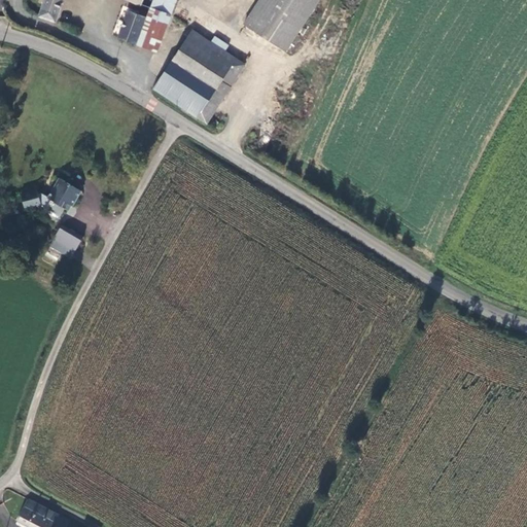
[(43,0),(37,18),(53,24),(61,0),(43,0)]
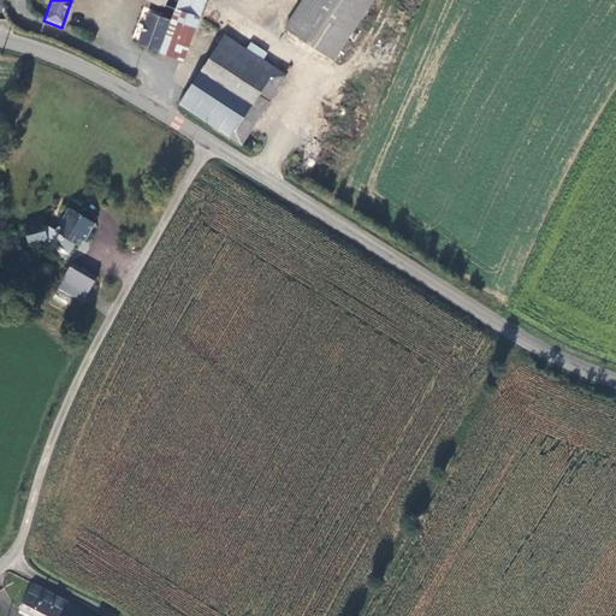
[(200,21),(207,0),(170,0),(167,9),(176,12),(200,21)]
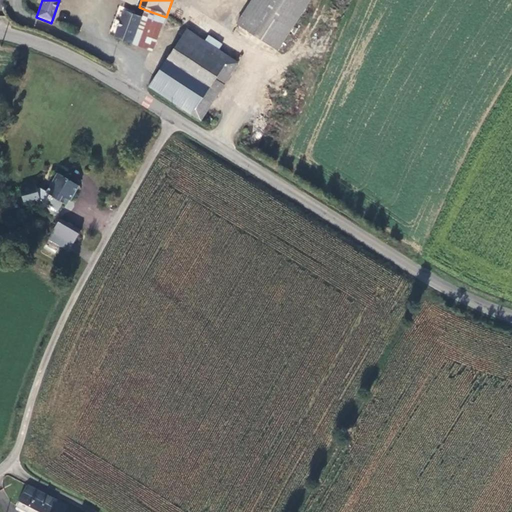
[(253,0),(238,24),(280,52),(313,0),(253,0)]
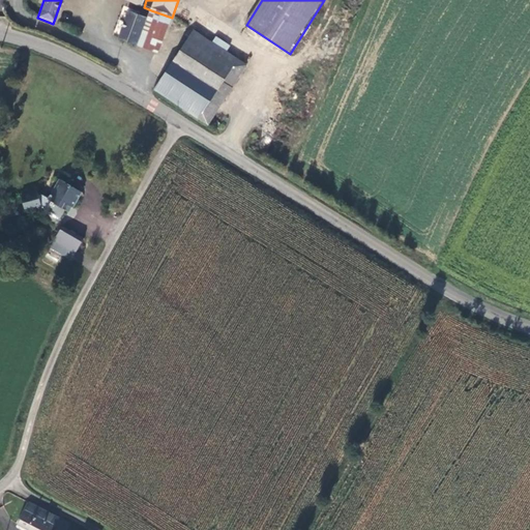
[(158,53),(172,18),(151,10),(147,19),(138,46),(158,53)]
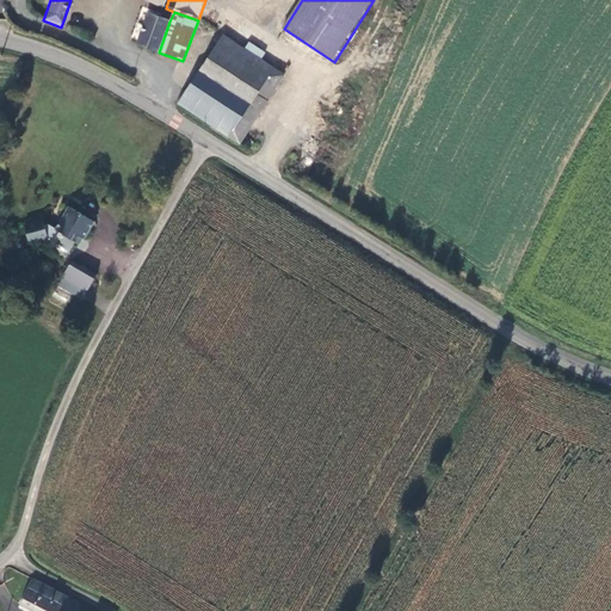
[(159,53),(170,22),(149,14),(139,44),(159,53)]
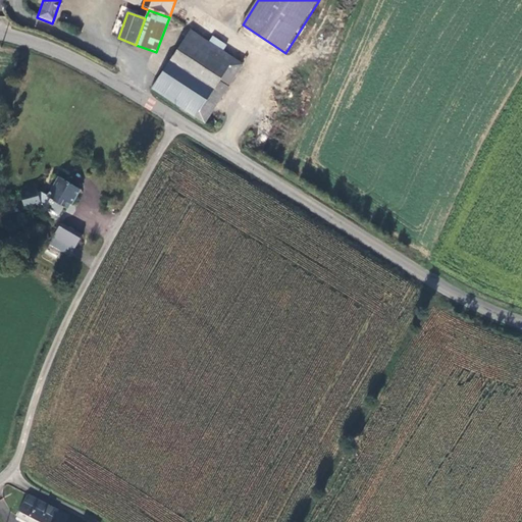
[(171,61),(224,95),(242,67),(221,54),(226,47),(214,39),(209,46),(189,33),(171,61)]
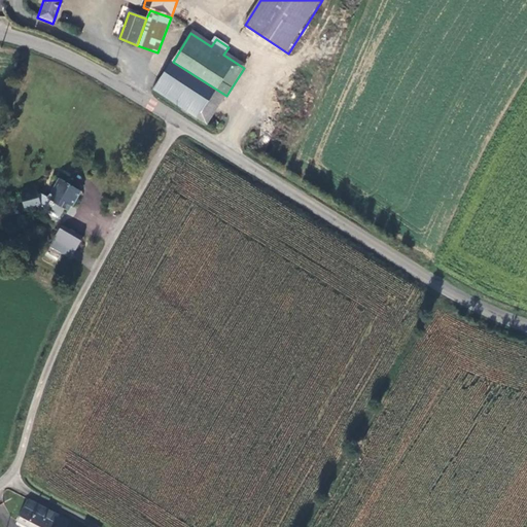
[(209,123),(226,96),(173,62),(155,89),(209,123)]
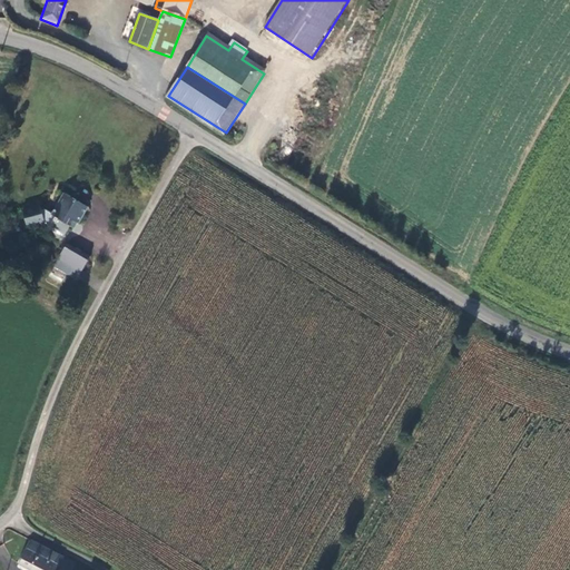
[(27,229),(43,225),(51,229),(65,237),(69,226),(67,225),(69,219),(78,224),(87,207),(62,195),(51,216),(45,213),(41,214),(39,208),(21,213),(27,229)]
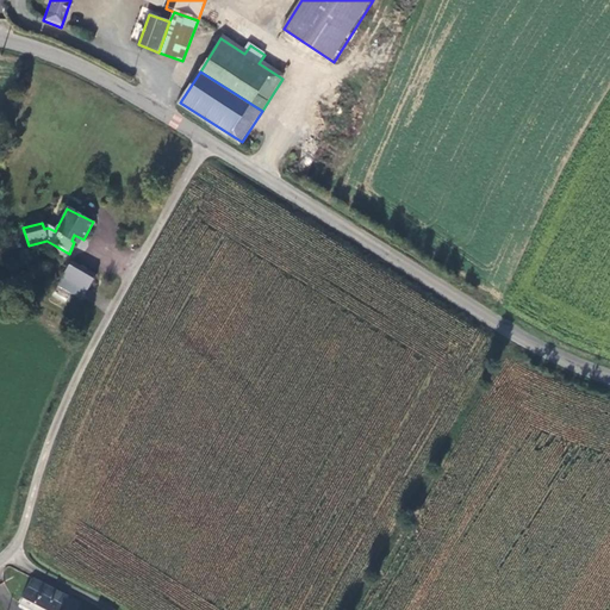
[(69,263),(61,280),(83,293),(93,277),(69,263)]
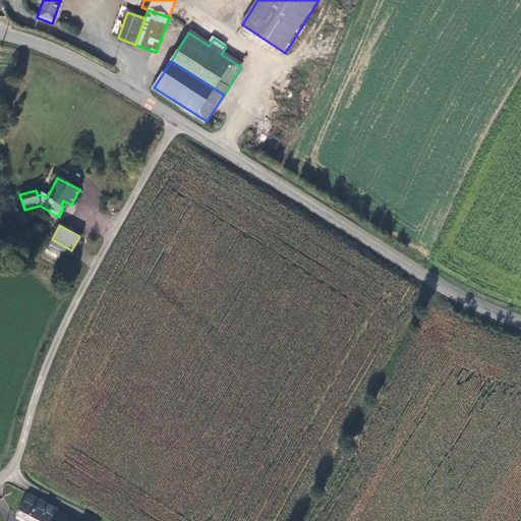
[(53,520),(58,512),(30,497),(20,517),(27,520),(53,520)]
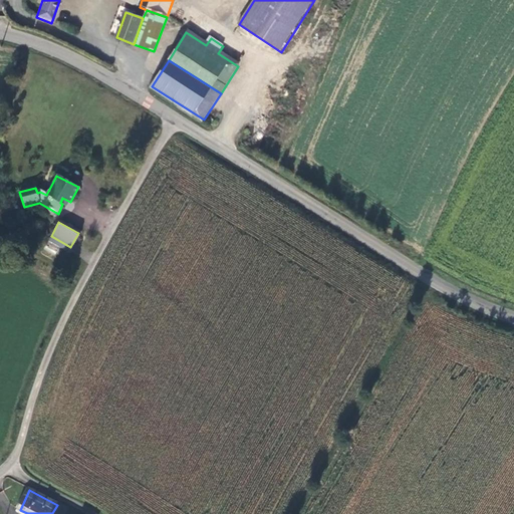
[(73,513),(57,505),(52,513),(73,513)]
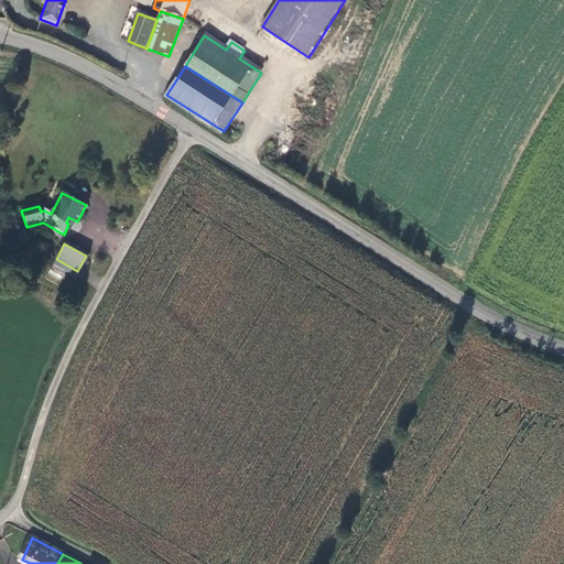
All buildings are outlined.
